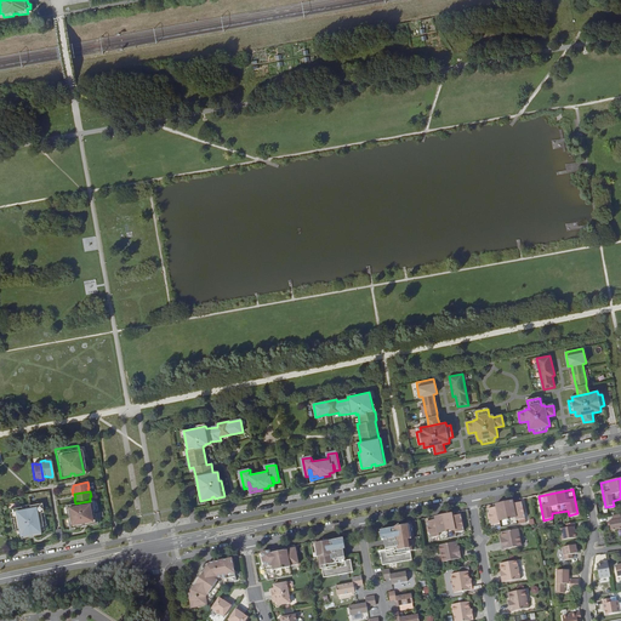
[(75,503),(67,506),(72,529),(96,523),(92,500),(90,501),(75,503)]
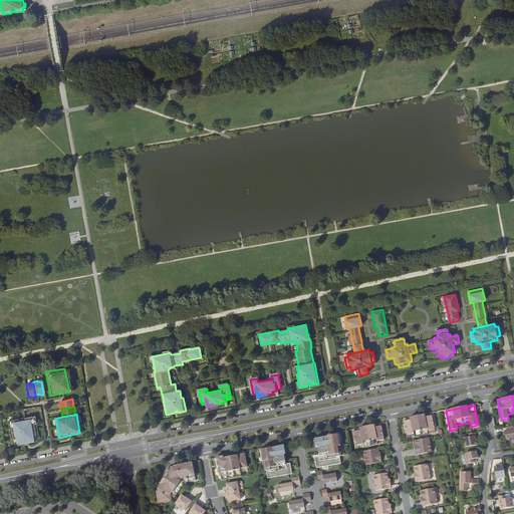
[(424,415),(405,419),(405,422),(404,422),(407,436),(414,434),(415,438),(428,435),(435,433),(435,430),(432,417),(431,417),(425,418),(424,415)]
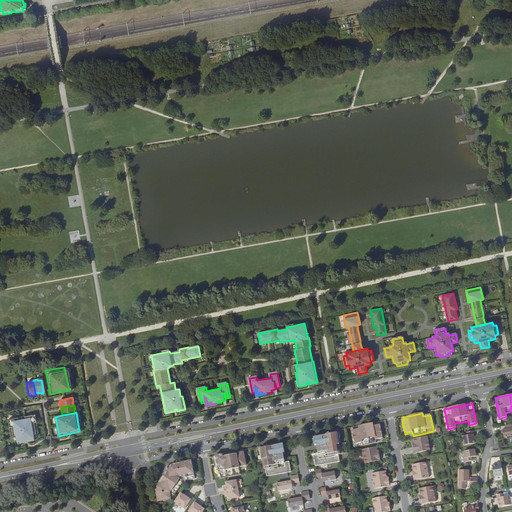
[(18,418),(8,420),(9,428),(12,427),(14,438),(17,438),(17,441),(18,444),(25,443),(24,441),(28,440),(28,442),(34,441),(34,437),(33,434),(36,434),(34,423),(36,422),(35,415),(25,417),(25,418),(18,420),(18,418)]
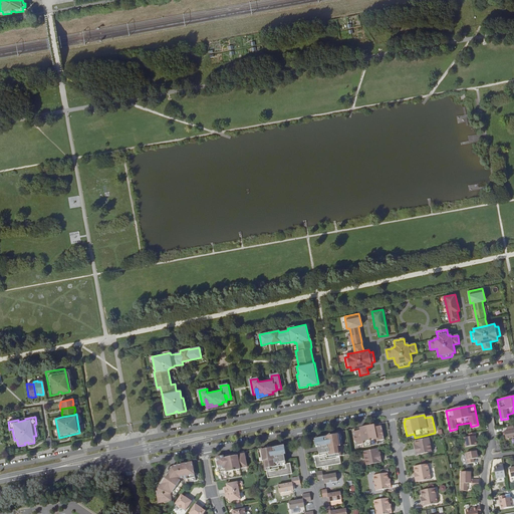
[(379,424),(360,429),(360,431),(354,432),(353,433),(356,446),(363,445),(364,448),(377,445),(377,442),(384,440),(381,427),(380,427),(379,424)]
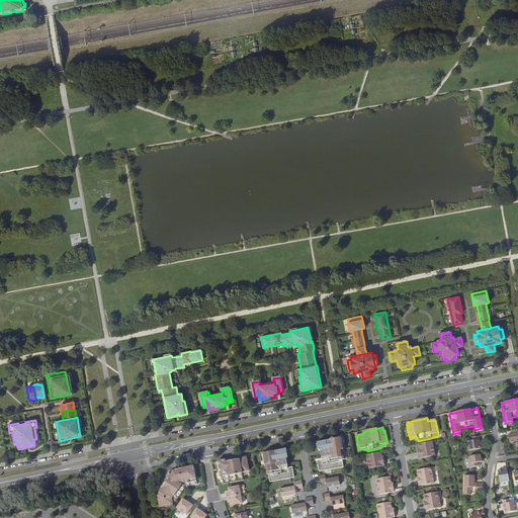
[(517,432),(517,429),(511,430),(511,434),(508,435),(509,442),(517,440),(517,432)]
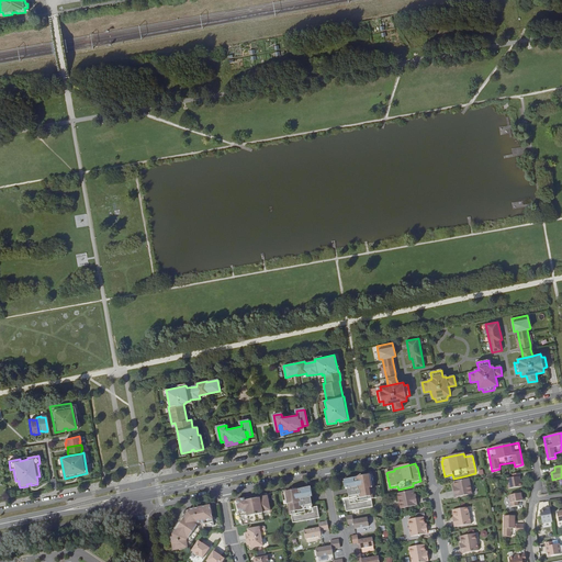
[(521,481),(520,473),(513,474),(513,479),(507,480),(508,490),(521,487),(520,481),(521,481)]
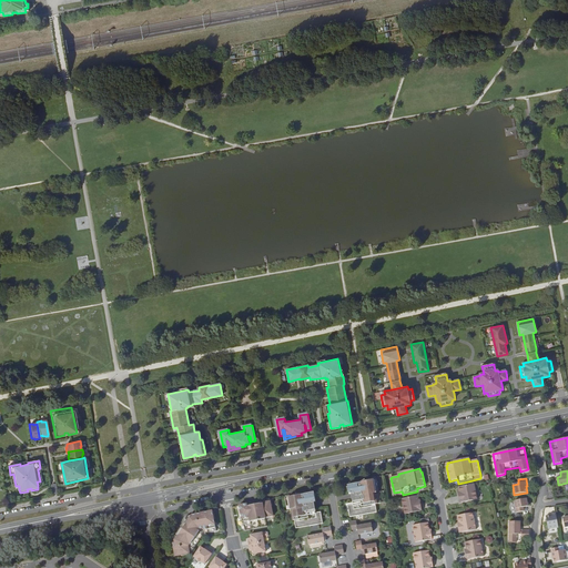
[(369,506),(377,504),(373,480),(347,486),(348,495),(351,495),(352,501),(353,505),(353,508),(369,506)]
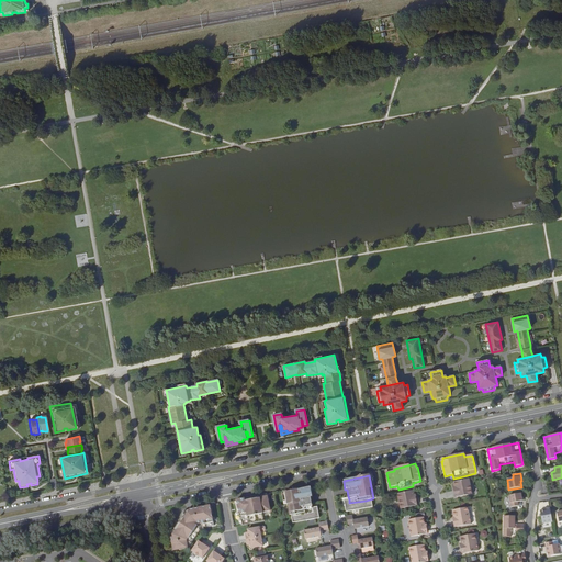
[(472,494),(469,480),(453,483),(454,487),(456,491),(453,491),(456,498),(472,494)]
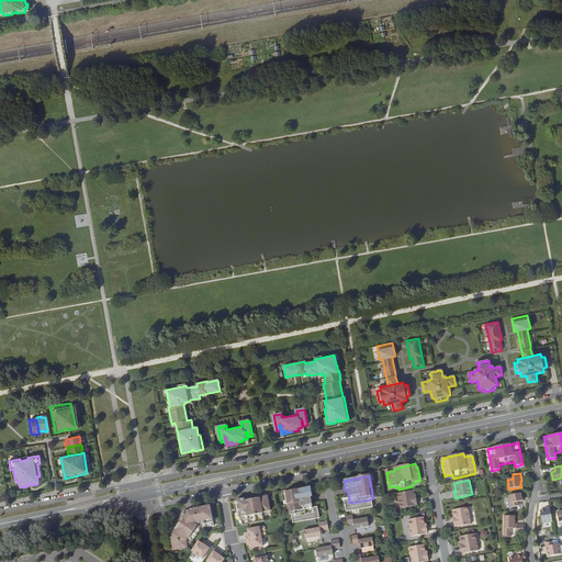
[(312,508),(312,504),(311,497),(312,497),(311,487),(285,493),(290,516),(296,515),(313,512),(312,508)]
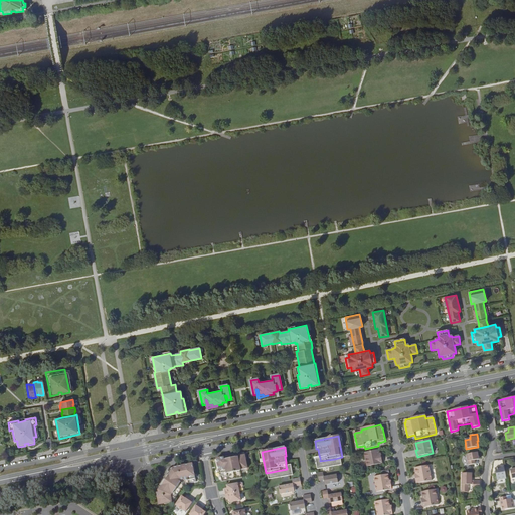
[(379,450),(364,453),(367,467),(382,464),(381,457),(379,457),(379,455),(379,454),(379,450)]
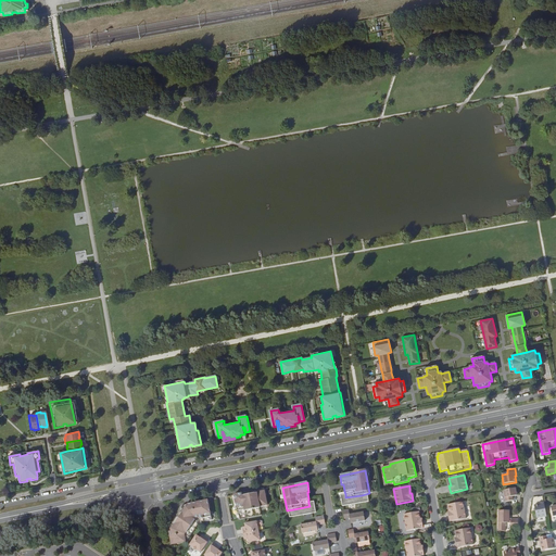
[(264,489),(234,495),(237,514),(238,514),(240,521),(258,517),(257,508),(267,507),(264,489)]
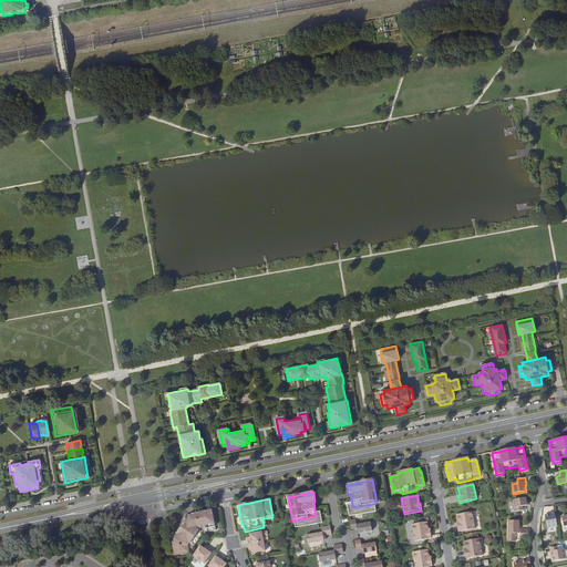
[(527,506),(526,498),(514,501),(516,512),(523,511),(523,506),(527,506)]
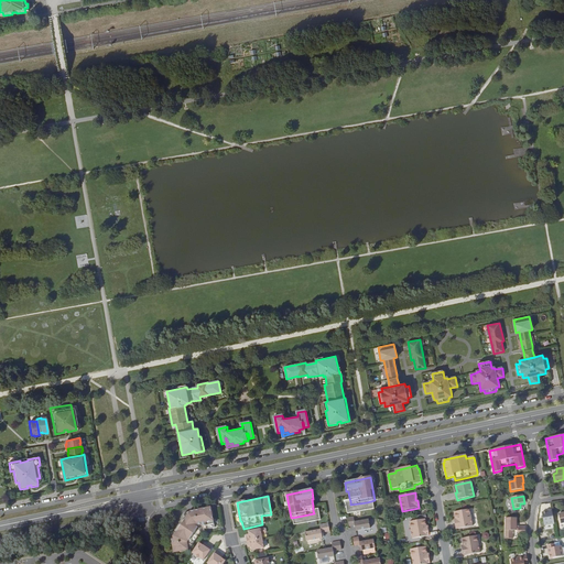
[(369,510),(367,502),(350,505),(350,501),(345,502),(347,513),(369,510)]
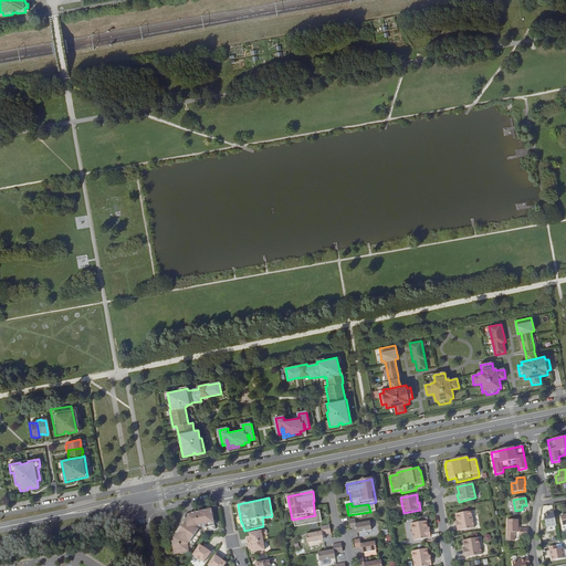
[(216,531),(211,510),(186,515),(185,519),(186,520),(175,535),(174,535),(170,537),(175,555),(189,553),(191,549),(202,533),(207,532),(216,531)]
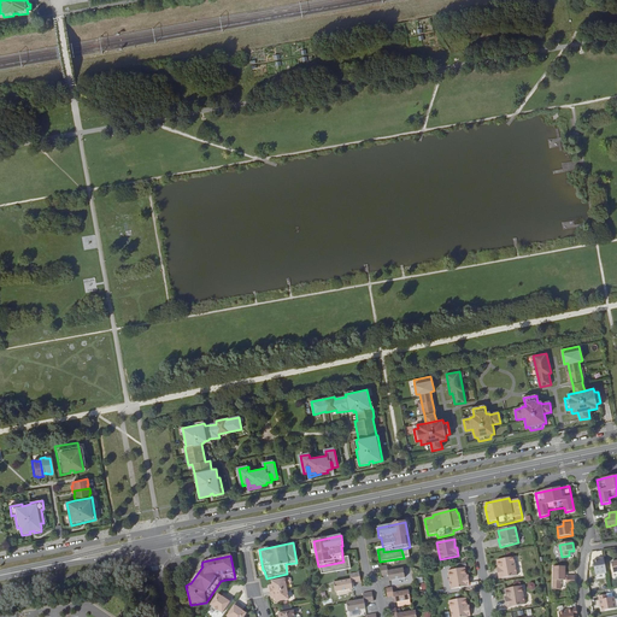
[(348,557),(342,558),(344,562),(325,565),(328,574),(351,569),(348,557)]
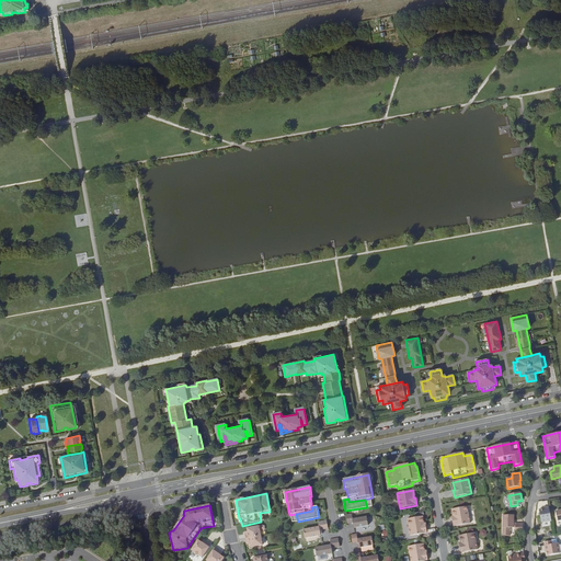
[(453,519),(454,527),(470,524),(467,507),(451,510),(453,517),(454,517),(455,518),(453,519)]
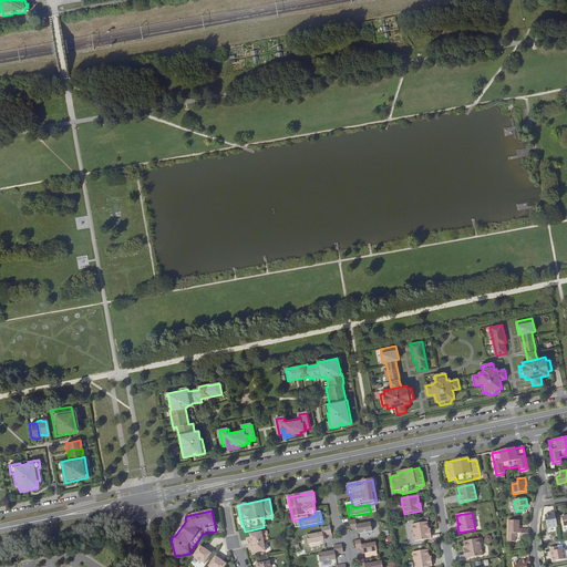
[(557,527),(555,513),(550,514),(545,515),(547,528),(557,527)]
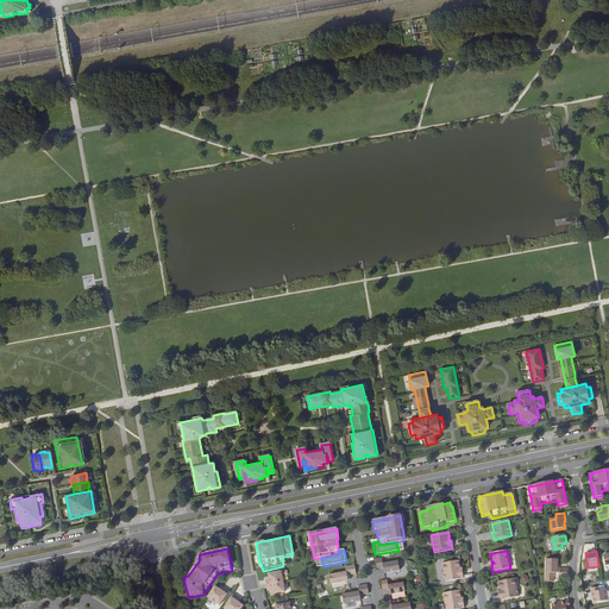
[(382,559),(376,559),(377,569),(383,569),(384,573),(400,571),(399,562),(383,564),(382,559)]
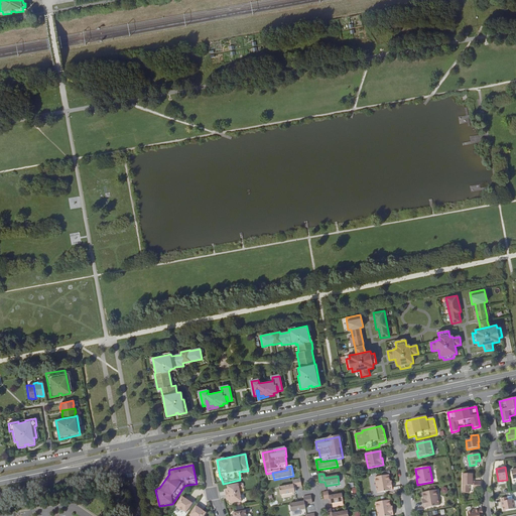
[(473,474),(463,474),(463,493),(469,493),(469,485),(473,485),(473,482),(473,474)]
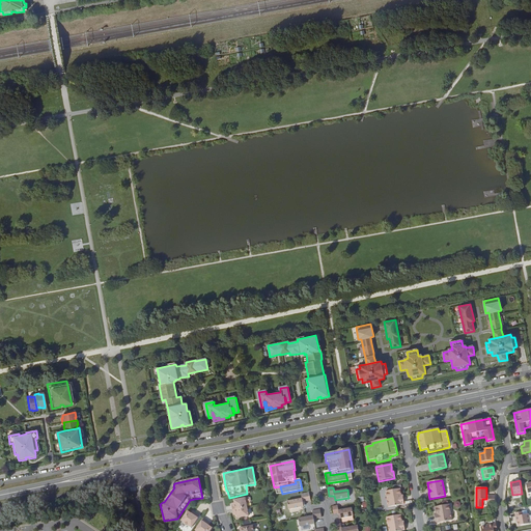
[(401,497),(400,488),(386,492),(388,507),(404,504),(403,498),(400,498),(400,497),(401,497)]
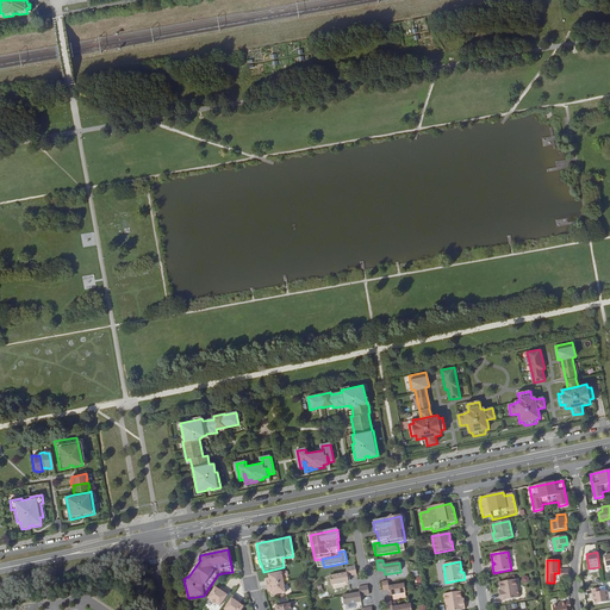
[(356,576),(355,566),(346,568),(347,573),(330,577),(331,585),(349,583),(348,577),(356,576)]
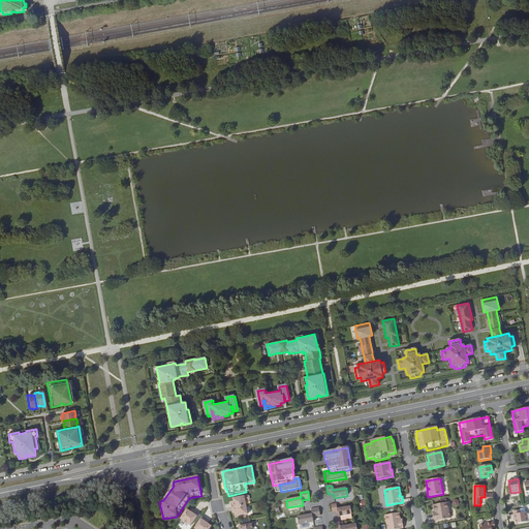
[(230,504),(231,508),(246,506),(244,497),(232,499),(234,504),(230,504)]
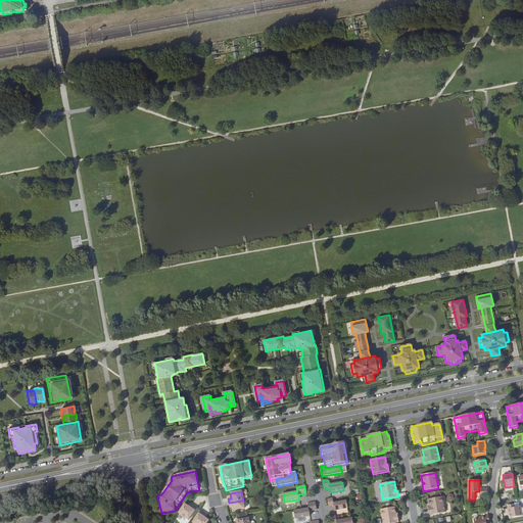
[(428,509),(430,516),(445,513),(442,496),(428,500),(429,507),(430,507),(431,509),(428,509)]
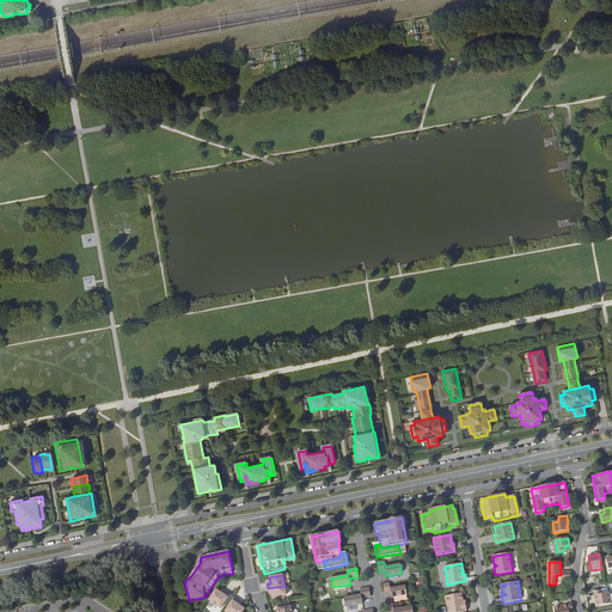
[(408,595),(405,586),(390,588),(389,583),(383,585),(384,593),(390,592),(391,598),(408,595)]
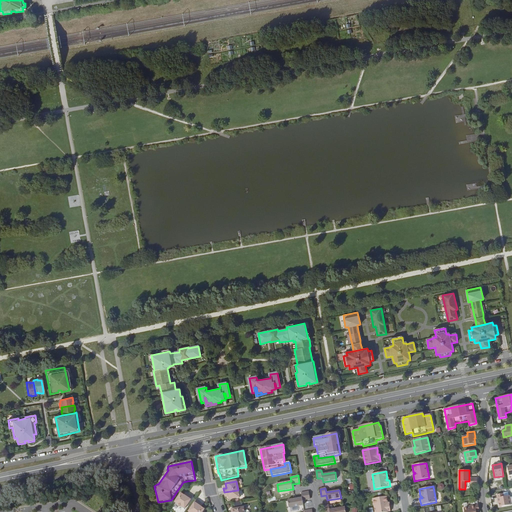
[(238,490),(224,492),(225,496),(227,495),(228,500),(239,498),(238,490)]
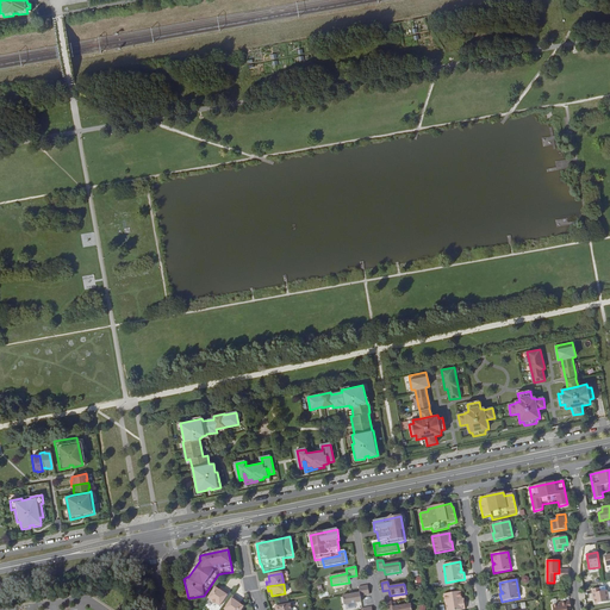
[(369,595),(368,586),(359,587),(360,593),(342,596),(344,605),(361,603),(361,597),(369,595)]
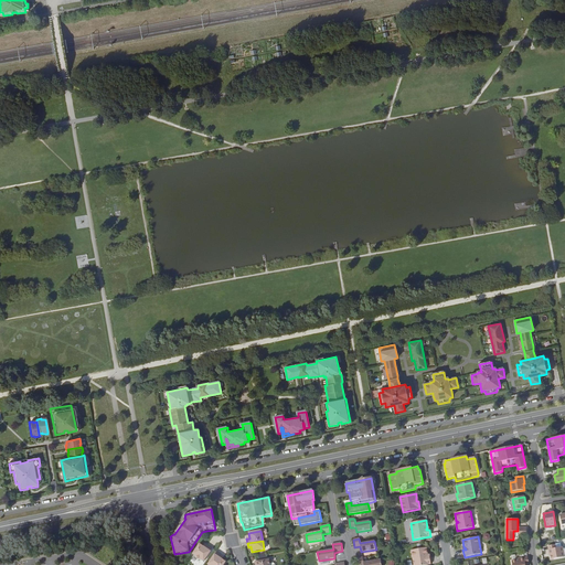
[(202,547),(199,545),(191,555),(203,563),(211,551),(206,546),(204,550),(202,547)]
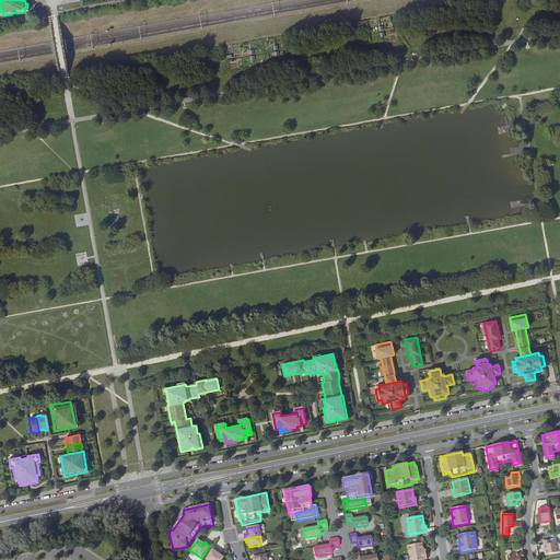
[(550,540),(543,541),(545,549),(546,555),(559,552),(558,543),(551,544),(550,540)]
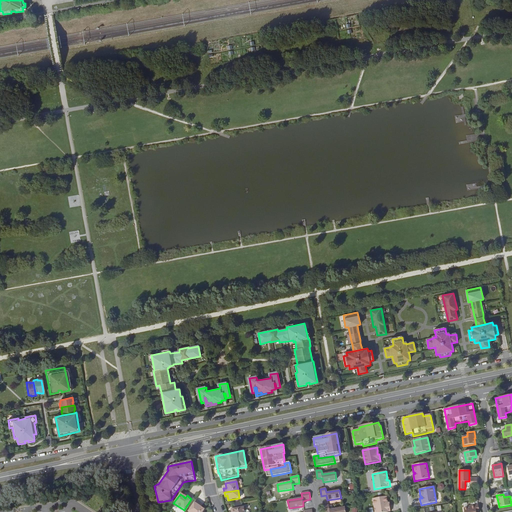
[(387,496),(372,499),(374,511),(388,511),(390,511),(389,505),(387,505),(387,504),(388,504),(387,496)]
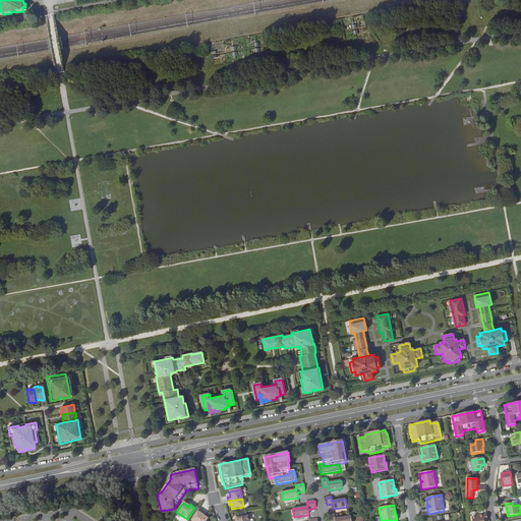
[(204,514),(198,510),(190,520),(206,520),(208,519),(205,517),(203,516),(204,514)]
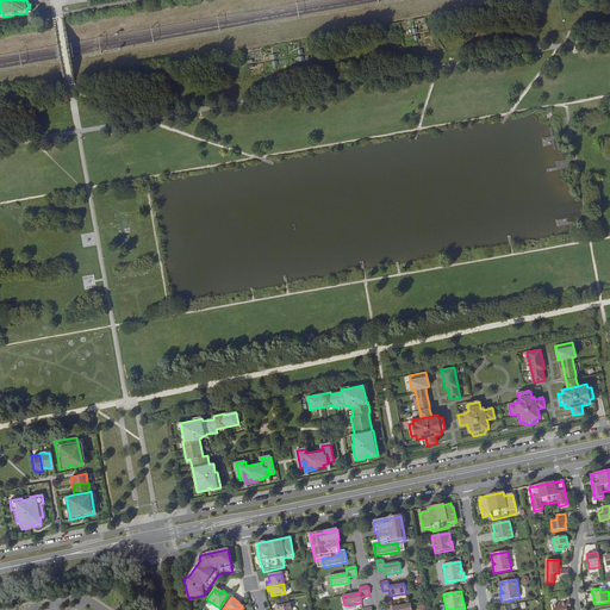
All buildings are outlined.
